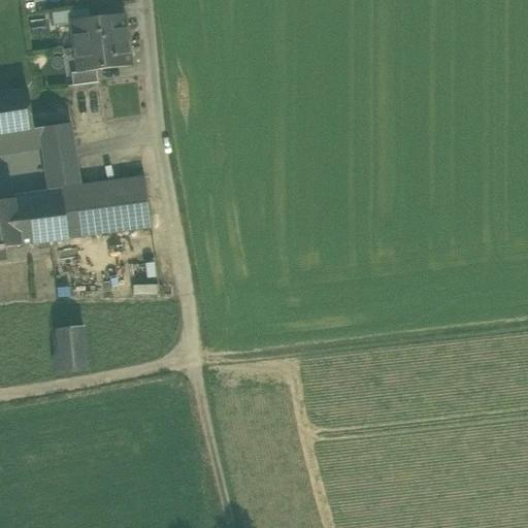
[(52,14),(54,27),(71,25),(71,24),(90,22),(89,9),(52,14)]
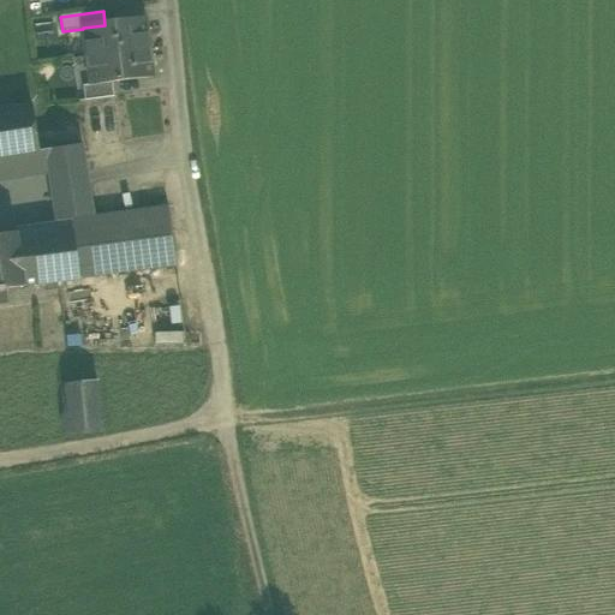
[(83,29),(87,57),(149,49),(145,21),(105,25),(83,28),(83,29)]
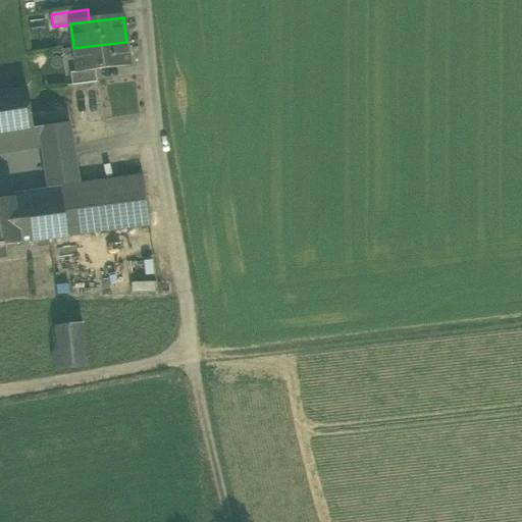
[(129,65),(126,42),(73,48),(76,72),(95,70),(129,65)]
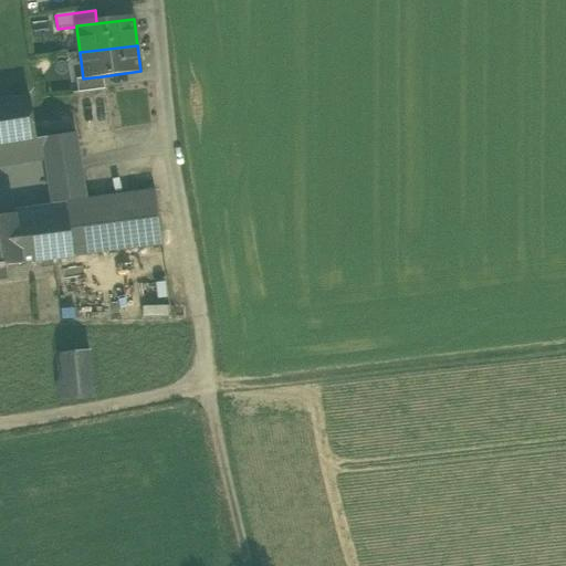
[(76,79),(77,93),(105,90),(103,76),(83,79),(76,79)]
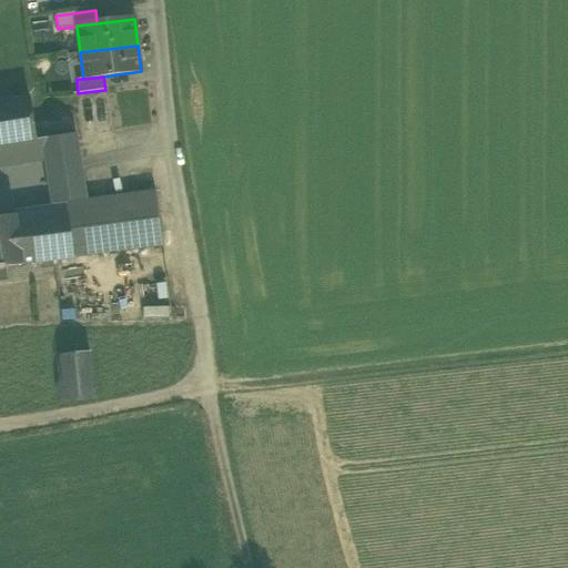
[(0,100),(0,146),(37,142),(29,97),(0,100)]
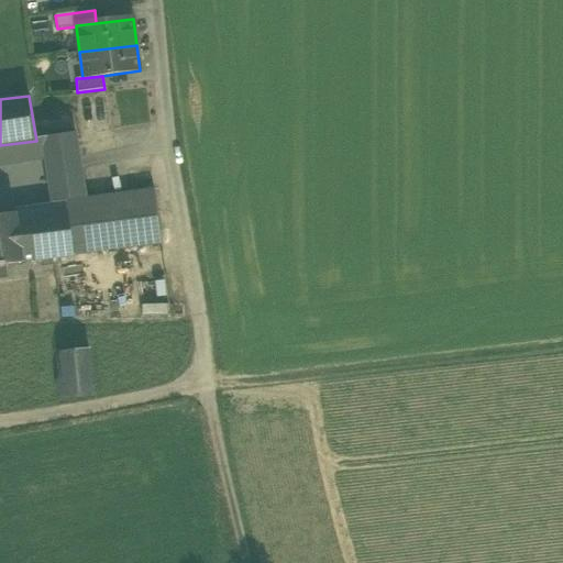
[(44,158),(45,161),(79,155),(75,132),(41,138),(42,140),(44,158)]
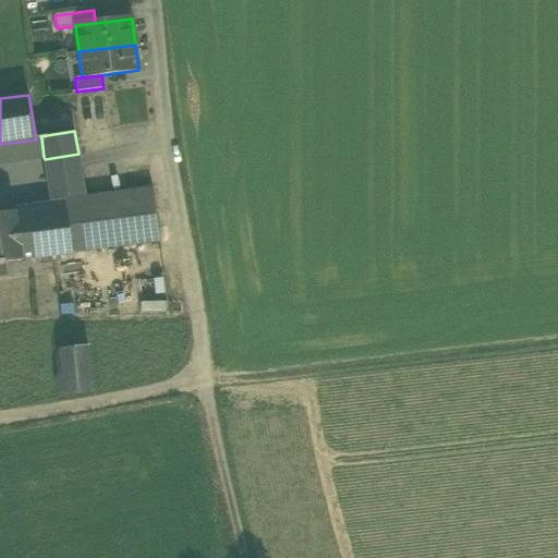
[(0,144),(0,164),(44,157),(41,138),(36,140),(0,144)]
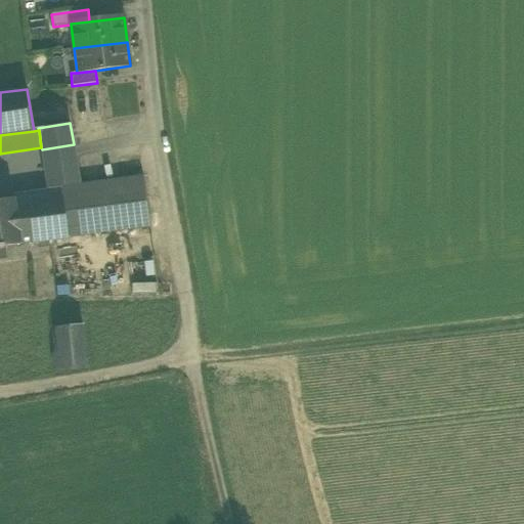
[(42,149),(44,164),(76,159),(74,144),(42,149)]
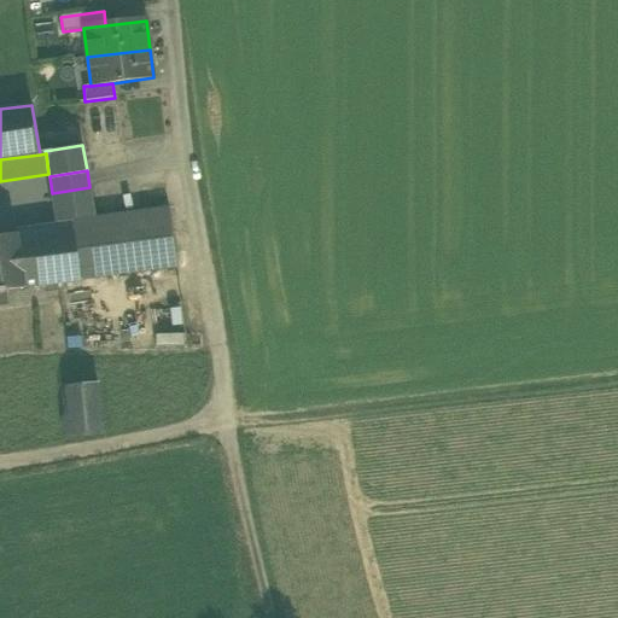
[(93,216),(89,187),(52,193),(56,222),(69,220),(93,216)]
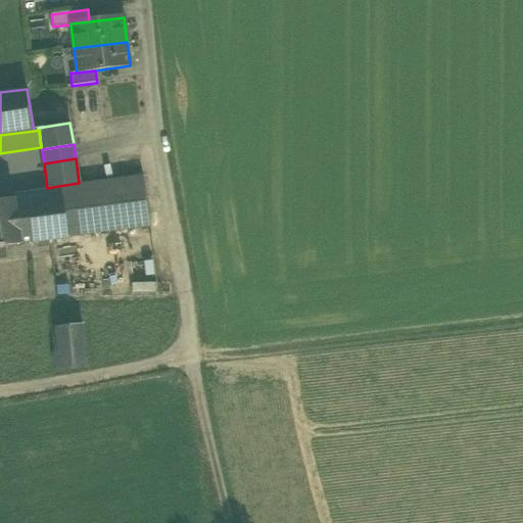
[(80,184),(79,183),(58,186),(59,192),(48,194),(14,198),(20,243),(150,227),(143,176),(80,184)]
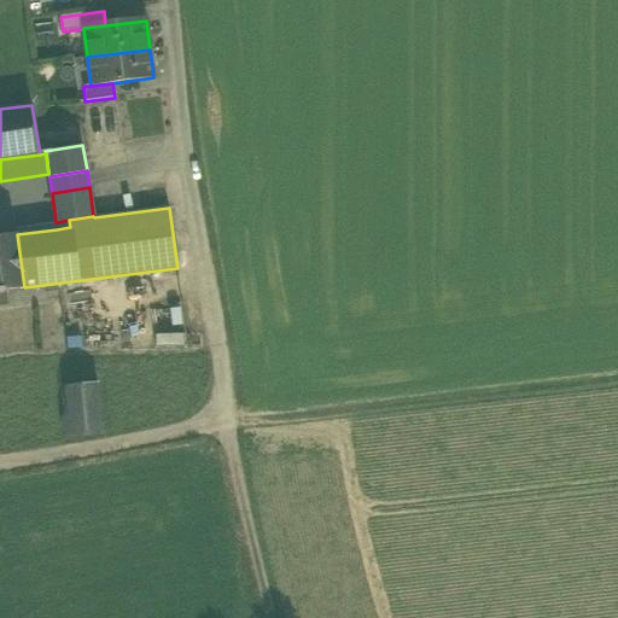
[(0,237),(0,291),(5,291),(24,287),(17,234),(0,237)]
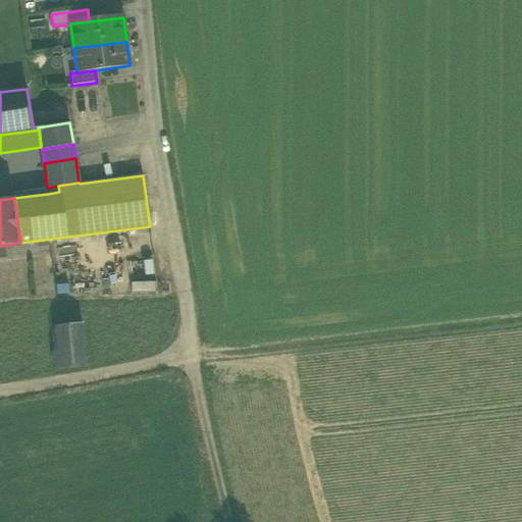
[(54,326),(58,369),(87,367),(83,323),(54,326)]
